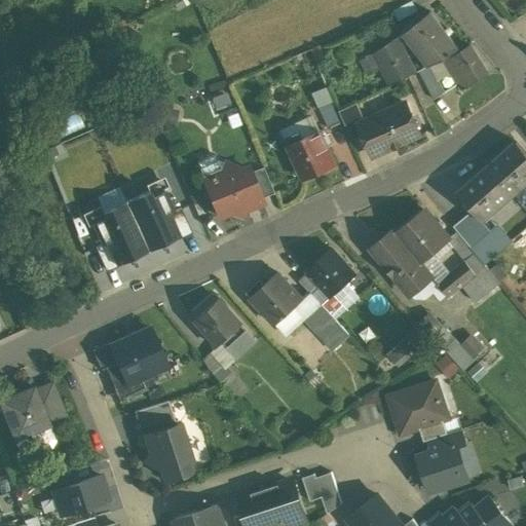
[(430,11),(405,34),(430,66),(447,59),(458,48),(430,11)]
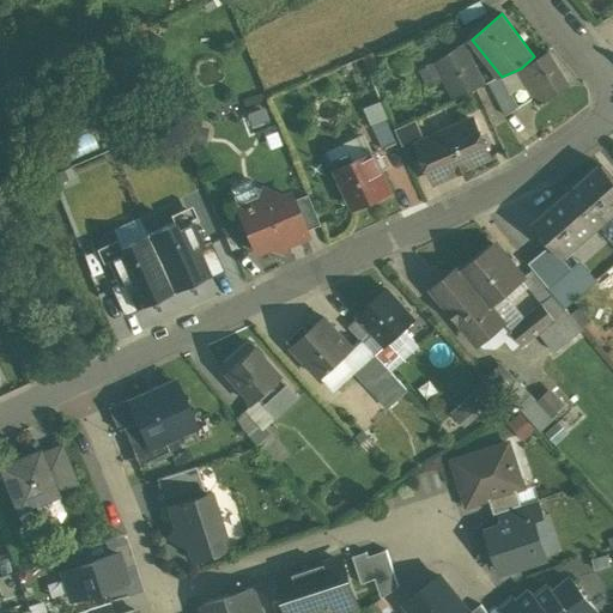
[(463,47),(457,48),(436,62),(444,79),(454,98),(484,86),(465,46),(463,47)]
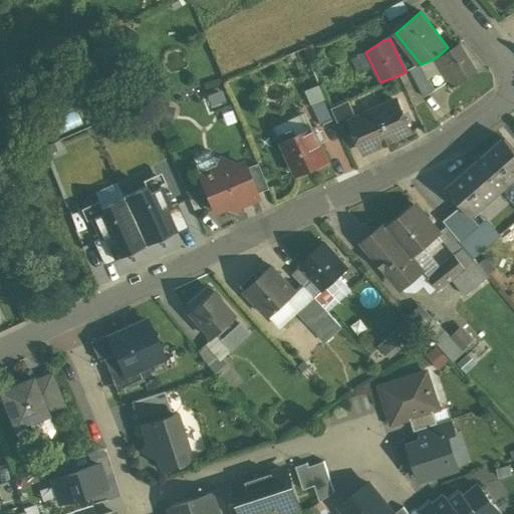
[(459,45),(434,60),(443,74),(439,76),(443,84),(442,85),(446,91),(479,71),(459,45)]
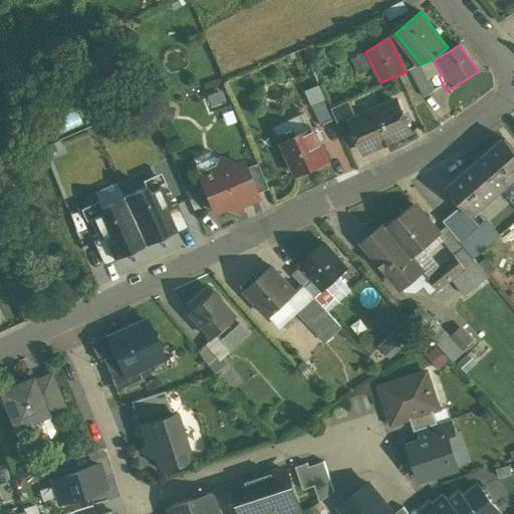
[(365,52),(353,58),(360,73),(372,66),(365,52)]
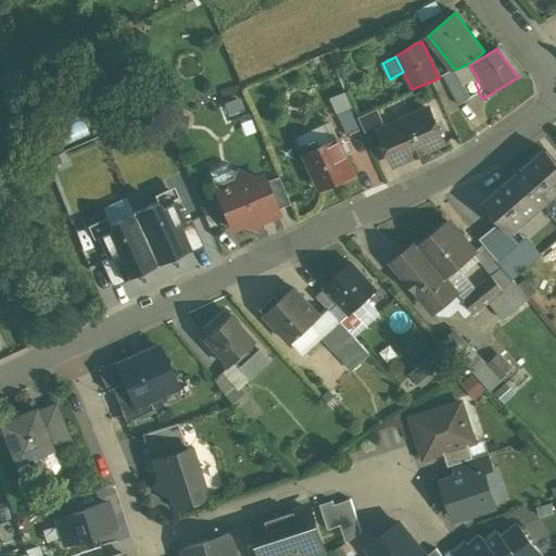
[(469,99),(455,70),(444,75),(458,104),(469,99)]
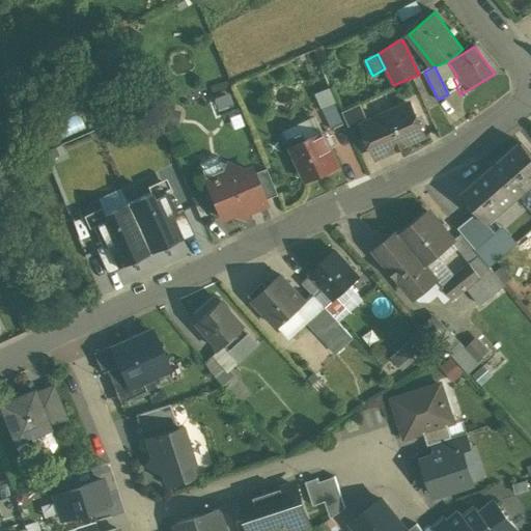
[(334,104),(322,109),(331,130),(343,123),(334,104)]
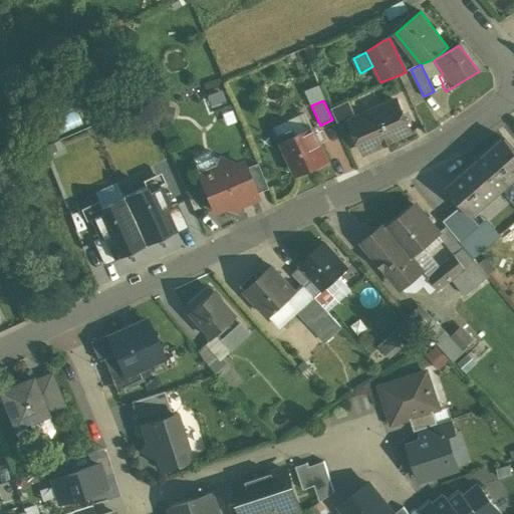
[(331,108),(343,137),(355,132),(350,122),(357,119),(348,101),(331,108)]
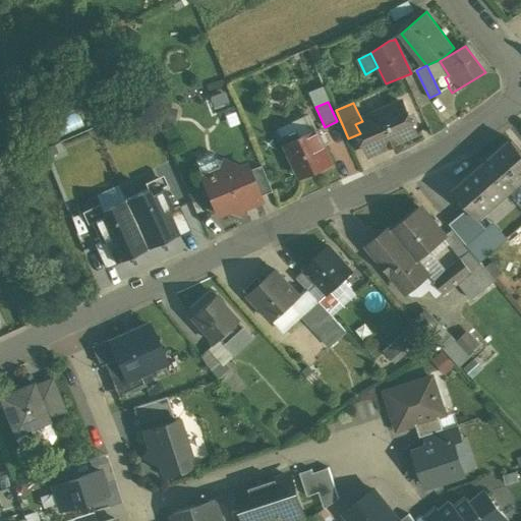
[(360,133),(369,154),(388,146),(390,148),(392,148),(395,147),(397,146),(397,145),(398,141),(415,132),(402,103),(362,121),(355,124),(360,133)]
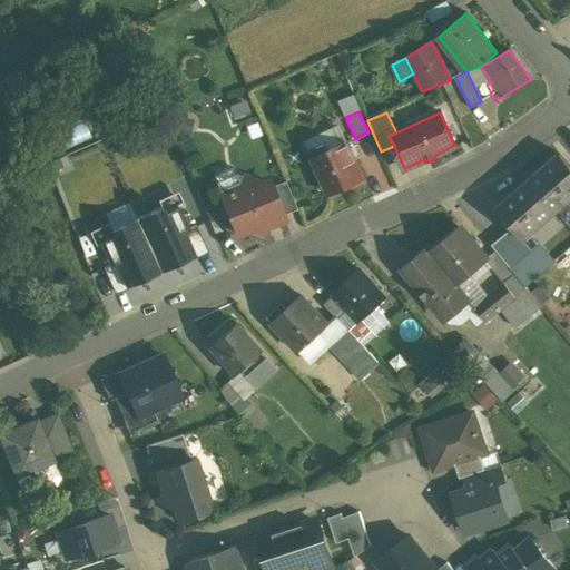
[(347,141),(327,150),(324,144),(308,151),(328,195),(364,179),(347,141)]
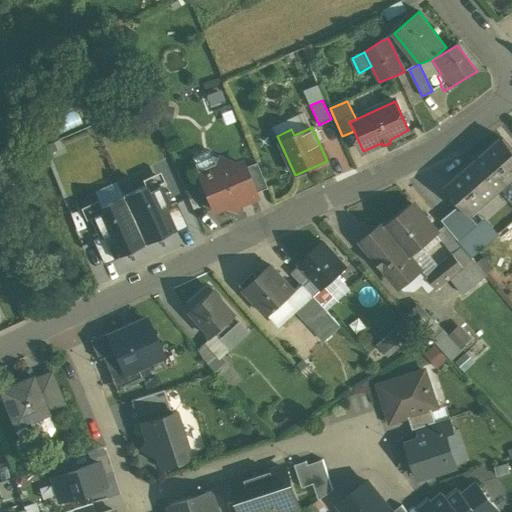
[(511,148),(503,138),(474,163),(498,190),(511,177),(511,148)]
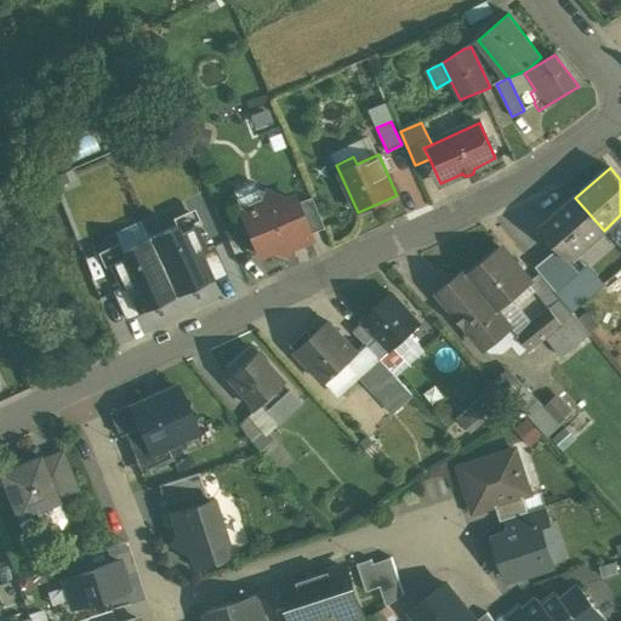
[(254,183),(232,192),(240,212),(252,208),(252,209),(262,205),(267,194),(256,189),(254,183)]
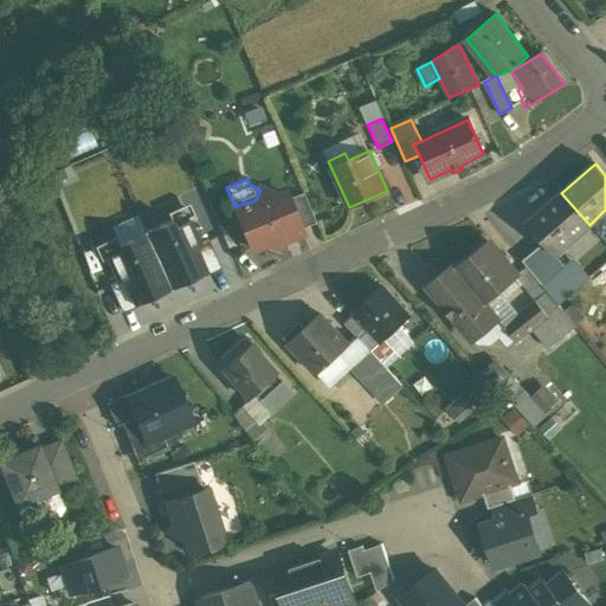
[(256,200),(246,204),(246,202),(234,207),(232,214),(238,229),(245,231),(252,250),(266,244),(278,249),(284,236),(291,233),(296,234),(302,233),(301,229),(288,199),(287,194),(279,197),(260,189),(256,200)]
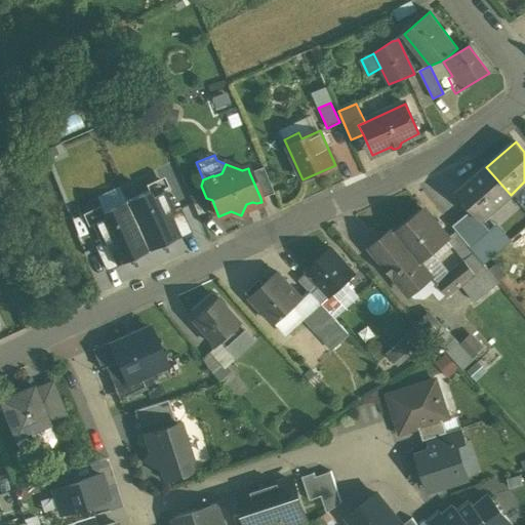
[(273,193),(263,167),(249,172),(260,198),(273,193)]
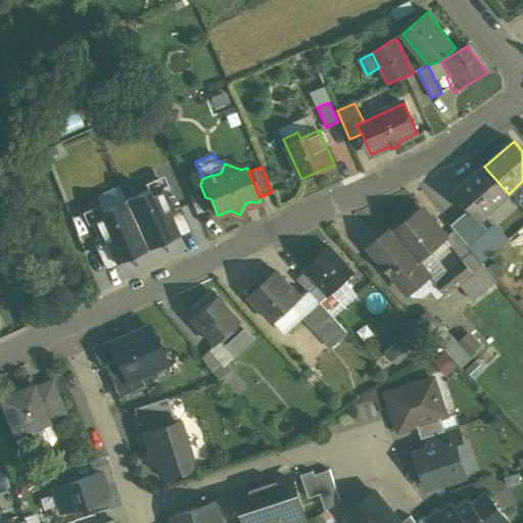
[(509,194),(484,167),(455,192),(470,209),(479,220),(509,194)]
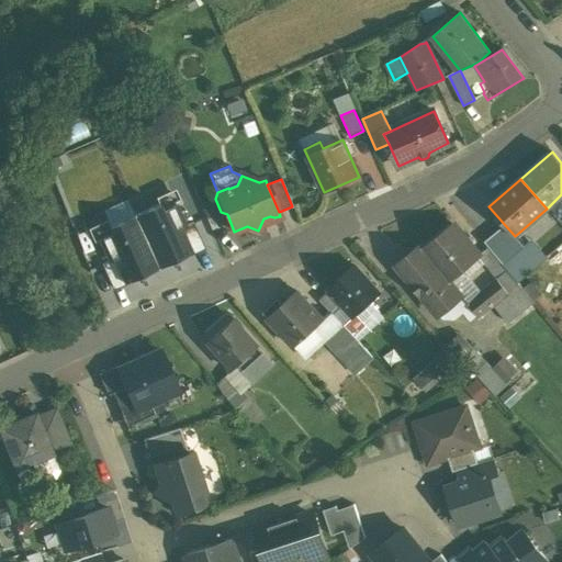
[(172,198),(135,215),(158,267),(192,251),(180,228),(186,225),(172,198)]
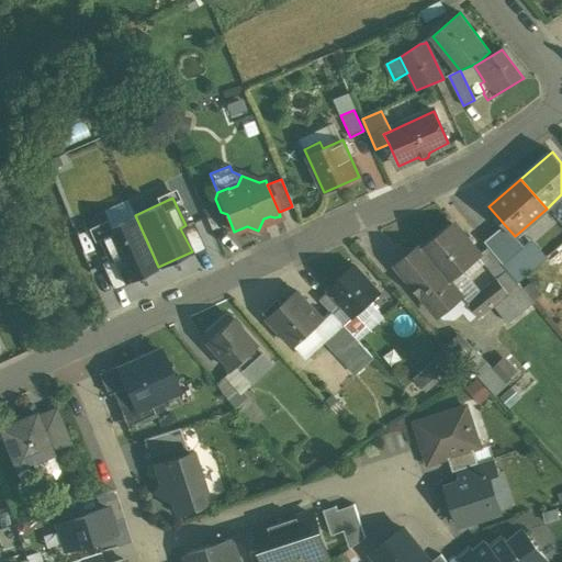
[(124,282),(158,267),(135,215),(96,234),(109,261),(113,259),(124,282)]
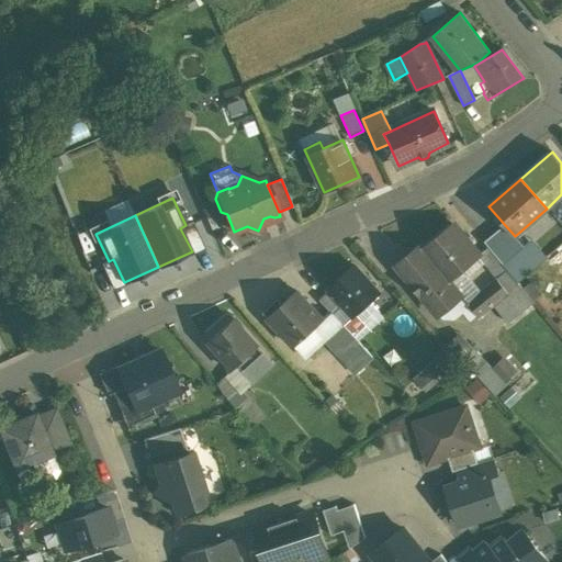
[(180,228),(192,251),(203,246),(192,223),(186,225),(180,228)]
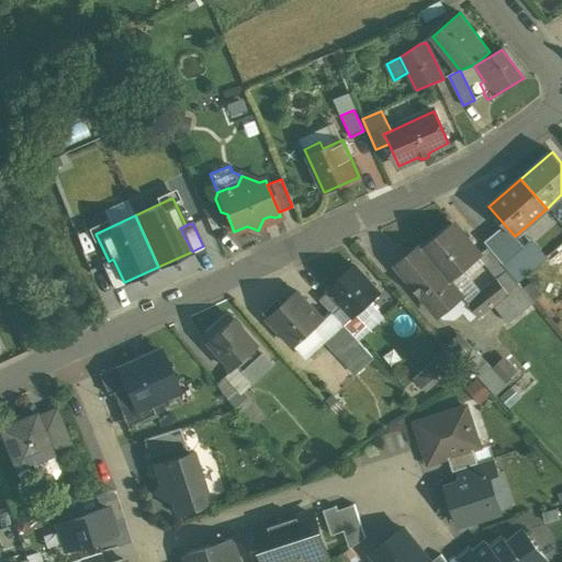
[(424,249),(424,250),(448,280),(480,254),(454,224),(424,249)]
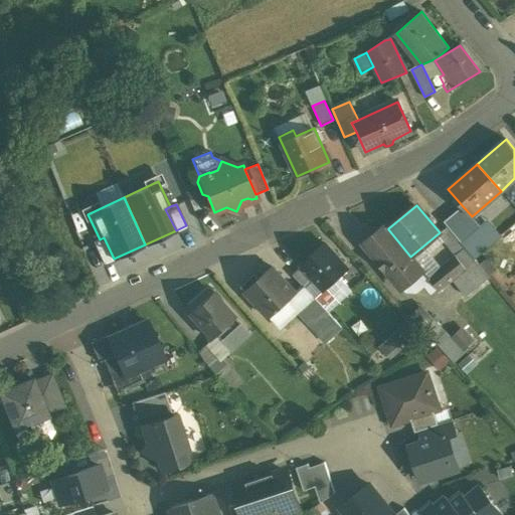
[(472,216),(463,206),(445,221),(461,242),(480,226),(472,216)]
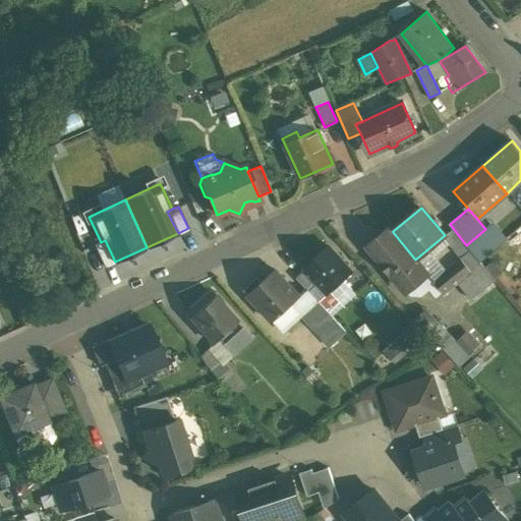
[(393,231),(391,228),(367,246),(382,264),(383,263),(403,288),(404,288),(403,287),(424,270),(415,259),(393,232),(393,231)]
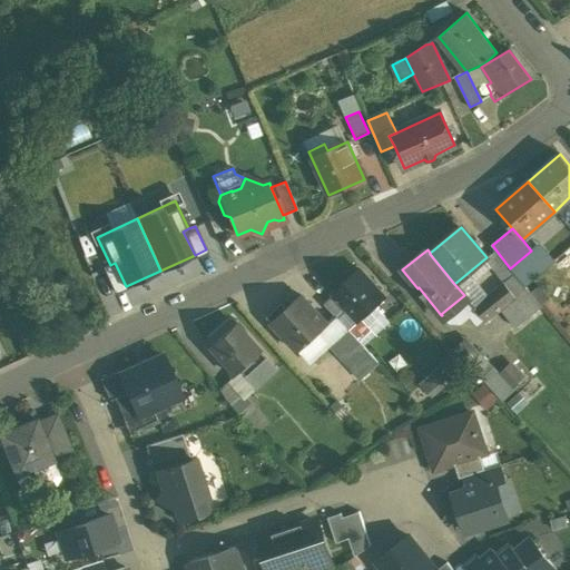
[(531,251),(510,268),(516,274),(526,286),(546,268),(531,251)]
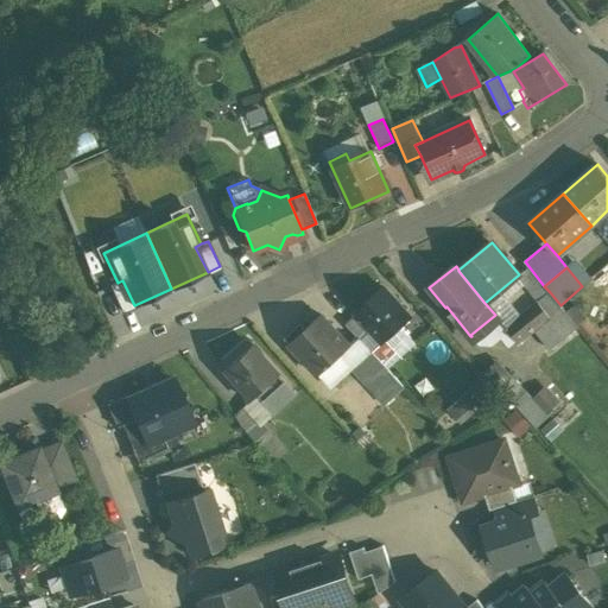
[(121,312),(134,305),(122,280),(118,283),(109,286),(121,312)]
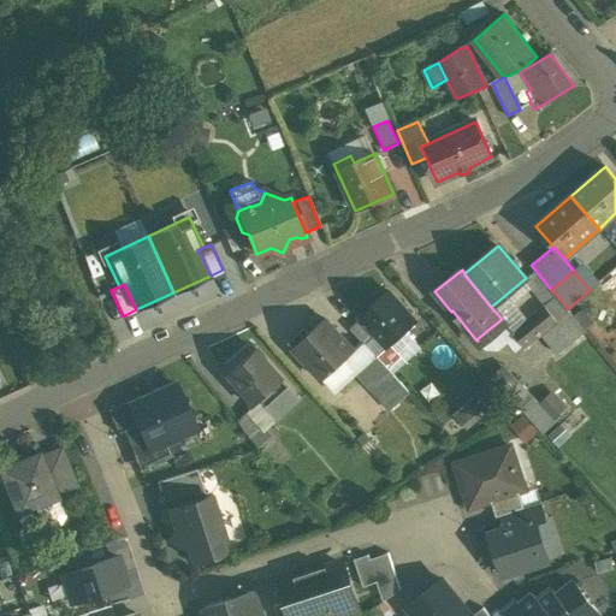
[(416,321),(389,291),(361,318),(362,319),(378,336),(388,347),(406,331),(416,321)]
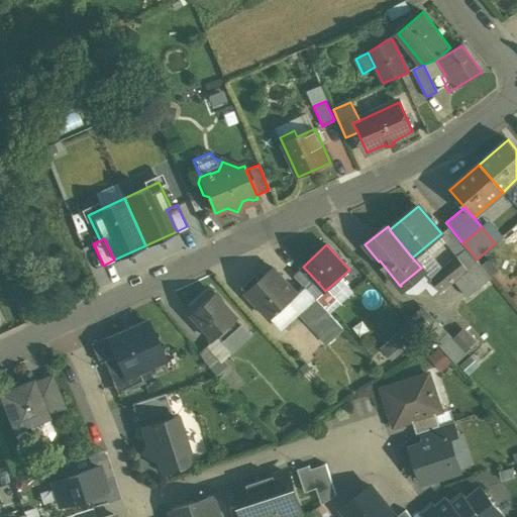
[(477,260),(468,248),(457,257),(468,270),(453,281),(467,297),(491,278),(477,260)]
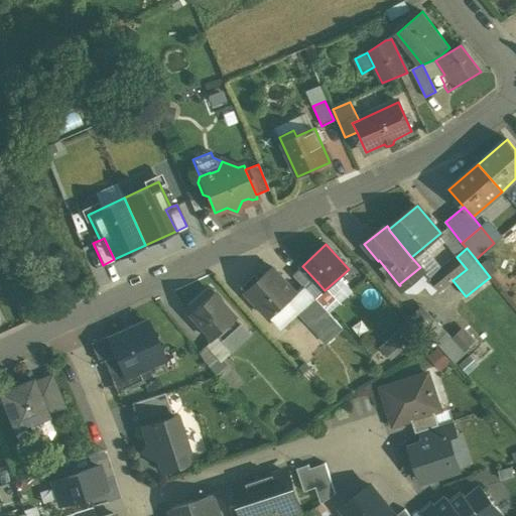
[(457,257),(429,279),(439,291),(453,280),(467,269),(457,257)]
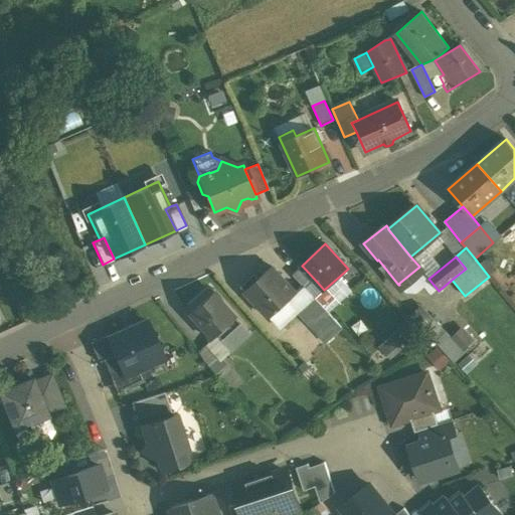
[(296,293),(272,267),(254,282),(251,278),(241,287),(270,318),(289,301),(297,294),(296,293)]
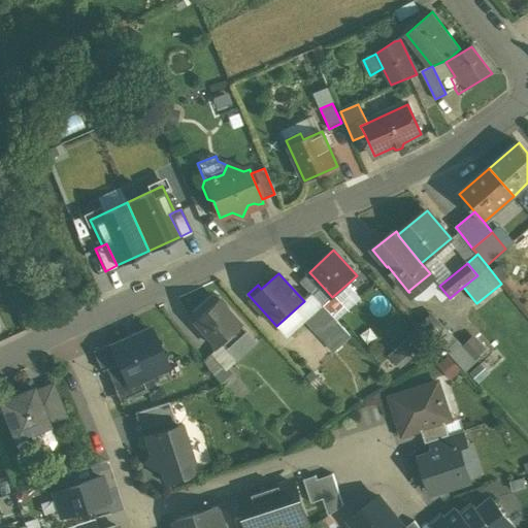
[(310,273),(301,282),(310,293),(315,297),(324,288),(310,273)]
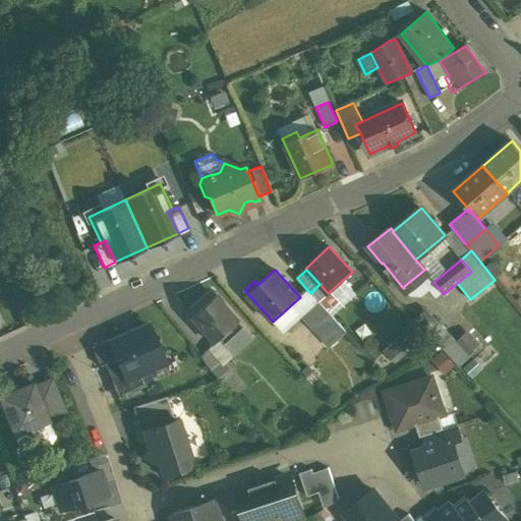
[(328,293),(320,284),(310,293),(315,299),(331,315),(355,293),(343,280),(328,293)]
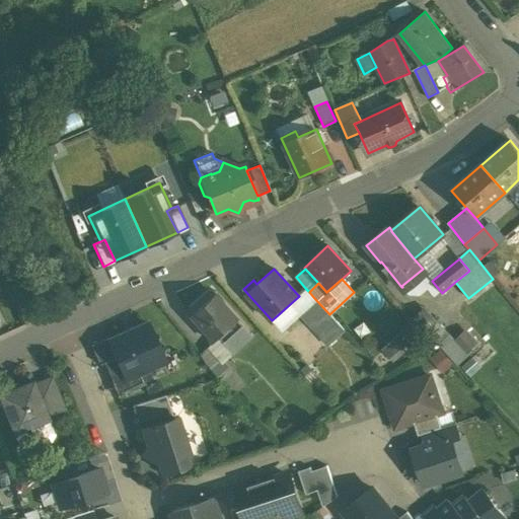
[(305,288),(298,295),(299,296),(291,303),(300,312),(314,298),(309,292),(305,288)]
